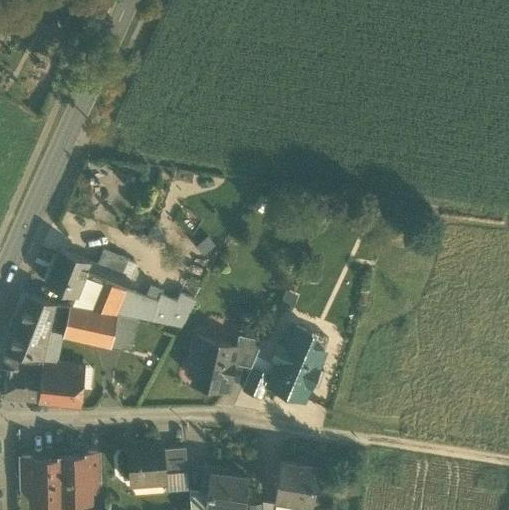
[(91,264),(62,252),(48,285),(78,297),(87,276),(91,264)]
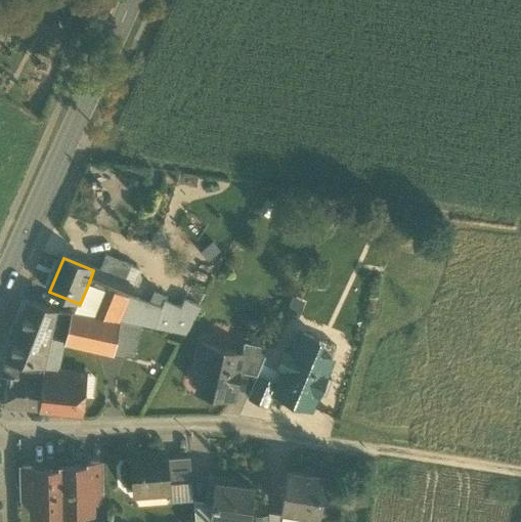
[(140,270),(109,258),(102,273),(112,277),(134,287),(140,270)]
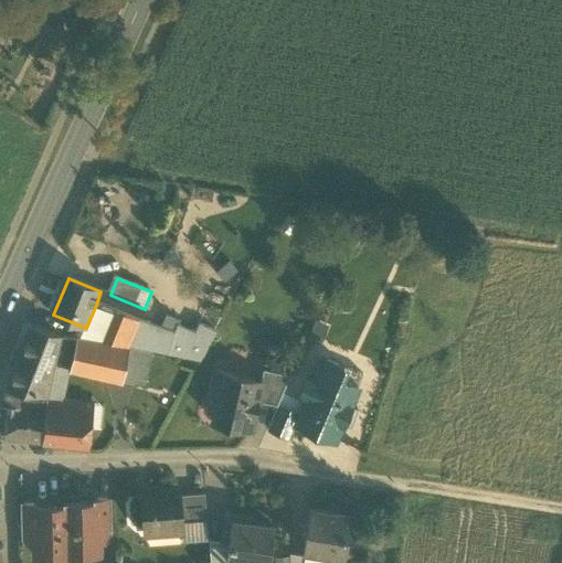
[(110,295),(101,291),(96,305),(115,312),(120,299),(110,295)]
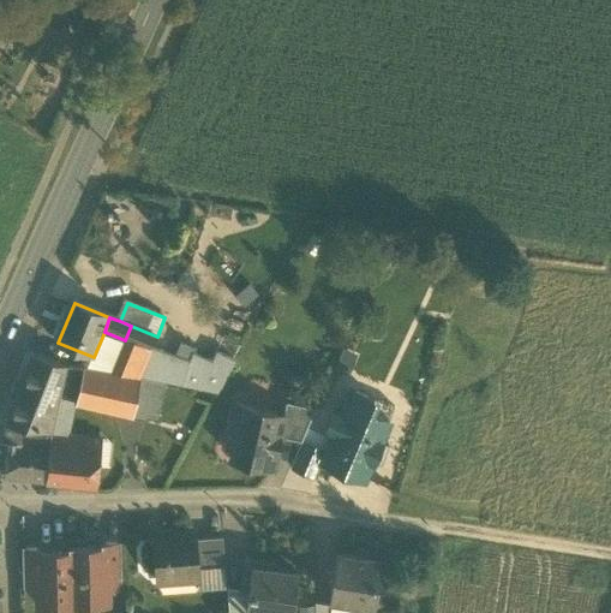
[(157,337),(131,326),(125,340),(150,351),(151,351),(153,350),(157,337)]
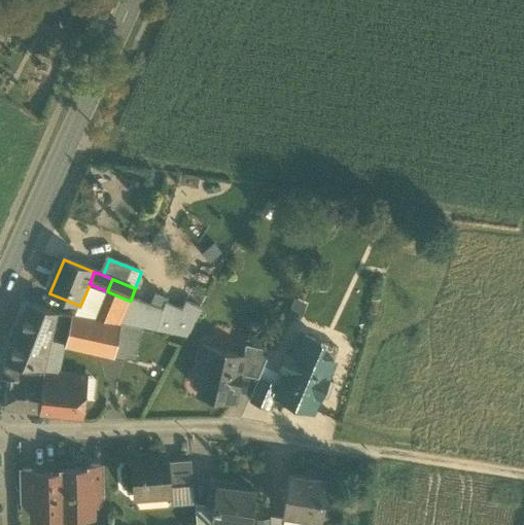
[(129,301),(107,291),(96,318),(119,323),(129,301)]
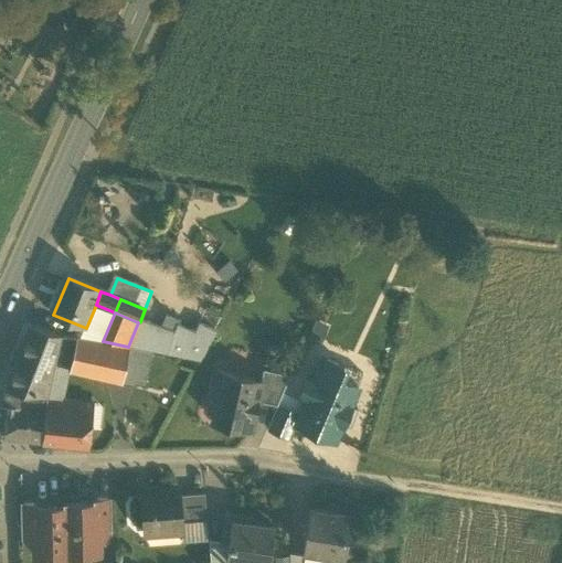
[(139,322),(138,322),(128,347),(139,349),(149,325),(140,321),(139,322)]
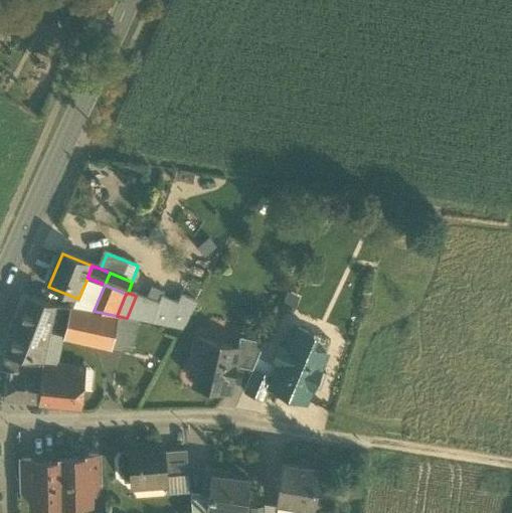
[(161,304),(136,296),(127,318),(185,330),(195,312),(179,306),(180,305),(164,298),(161,304)]
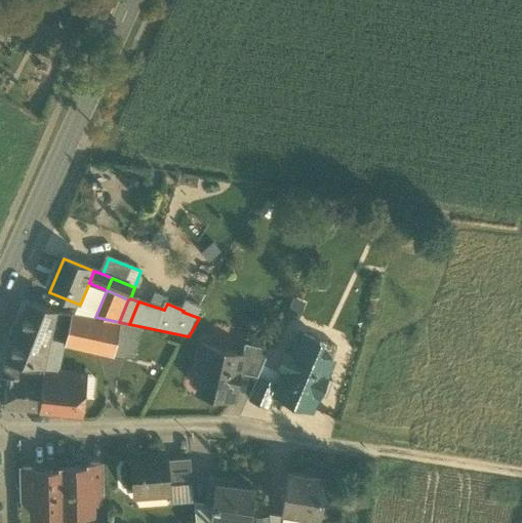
[(203,310),(187,303),(184,311),(183,312),(199,318),(203,310)]
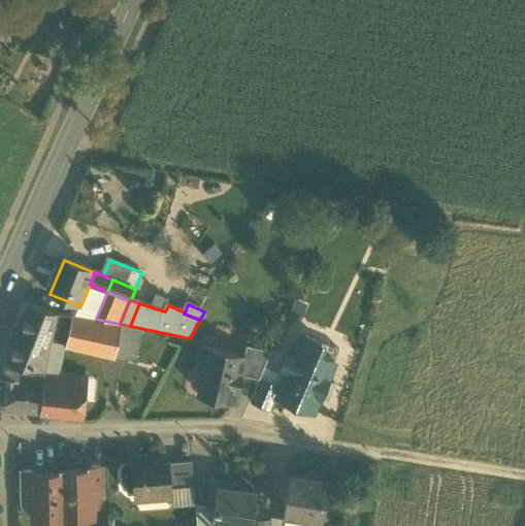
[(31,308),(9,363),(21,365),(47,368),(53,342),(59,316),(31,308)]
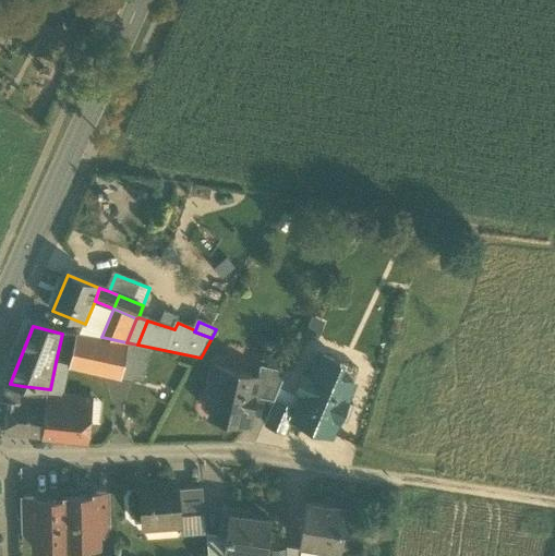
[(130,348),(62,334),(56,362),(50,389),(47,405),(43,438),(87,443),(93,400),(62,397),(69,365),(123,378),(123,377),(130,348)]
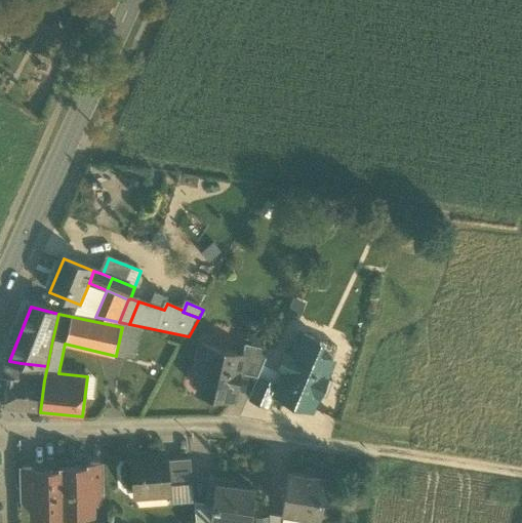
[(143,327),(123,323),(122,327),(116,355),(135,358),(143,327)]
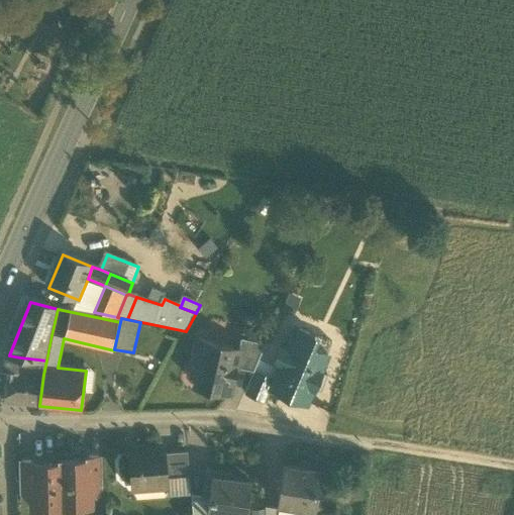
[(316,336),(298,329),(289,350),(283,347),(278,361),(284,363),(277,380),(271,394),(272,394),(283,398),(285,393),(308,403),(315,387),(322,390),(329,375),(322,371),(329,354),(312,347),(316,336)]
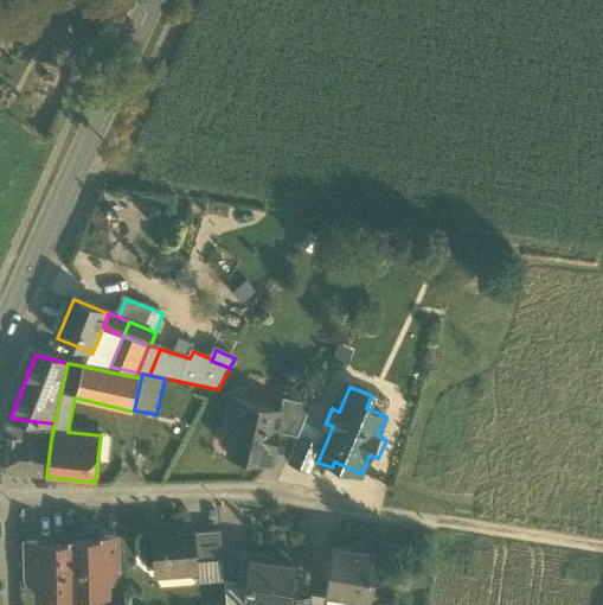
[(314,406),(286,399),(282,412),(284,413),(280,433),(300,438),(301,435),(314,406)]
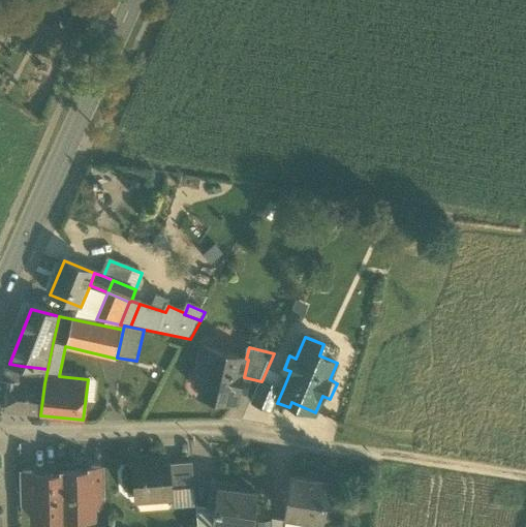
[(246,359),(206,349),(200,369),(206,378),(202,395),(238,403),(244,377),(248,360),(246,359)]
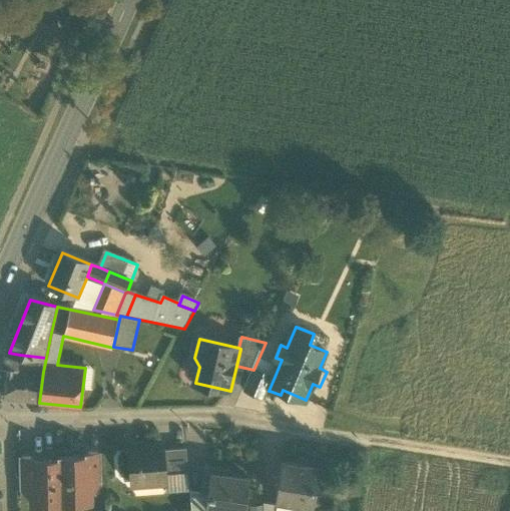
[(46,358),(20,355),(18,370),(43,372),(46,358)]
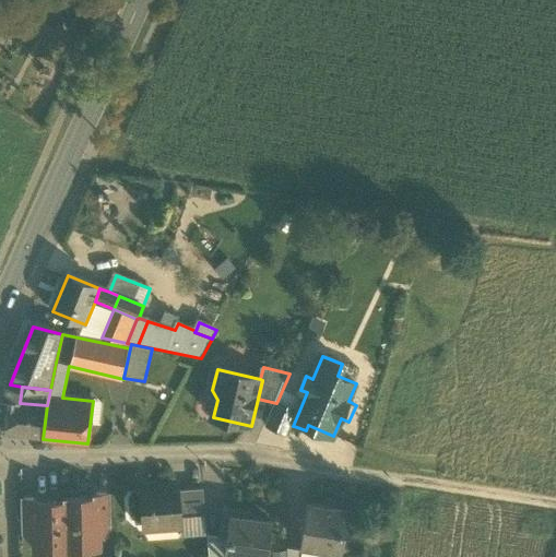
[(278,401),(276,403),(267,426),(291,436),(294,426),(293,426),(299,411),(278,401)]
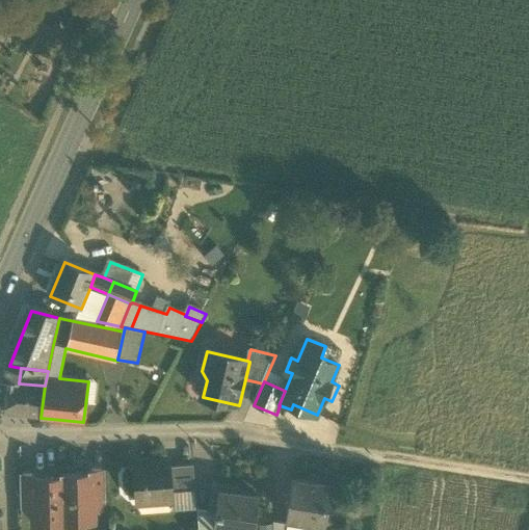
[(19,383),(9,383),(5,415),(41,418),(45,386),(19,383)]
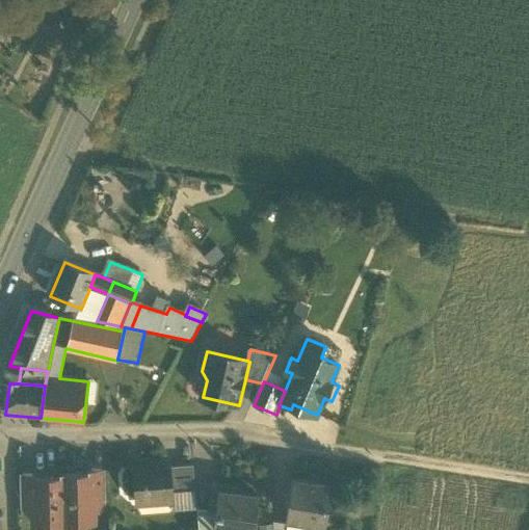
[(156,465),(150,459),(144,466),(135,467),(138,503),(174,500),(173,492),(170,468),(170,464),(156,465)]
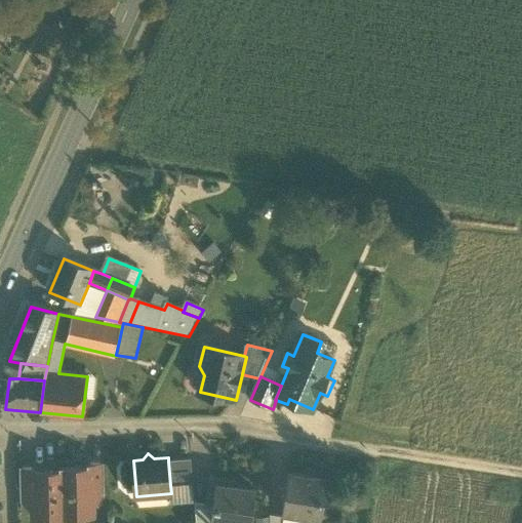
[(193,459),(168,461),(170,485),(194,483),(193,459)]
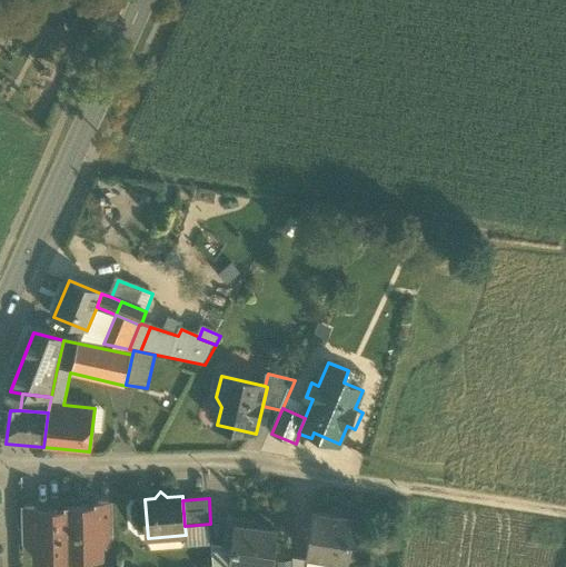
[(113,505),(97,505),(97,509),(99,509),(100,531),(115,530),(113,505)]
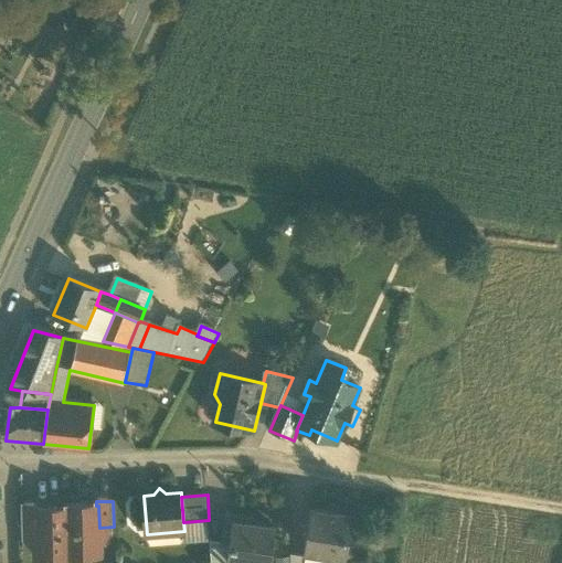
[(39,506),(22,506),(23,532),(38,531),(36,510),(39,510),(39,506)]
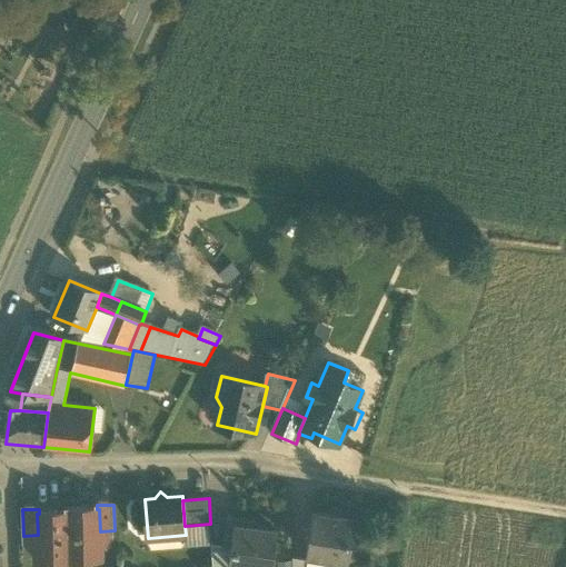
[(97,509),(69,510),(69,513),(70,553),(100,553),(100,531),(99,509),(97,509)]
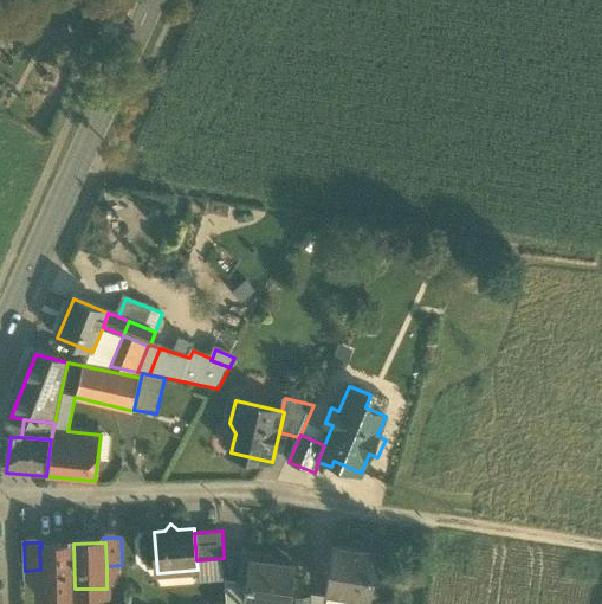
[(41,547),(39,547),(40,570),(40,595),(75,593),(75,589),(73,546),(41,547)]
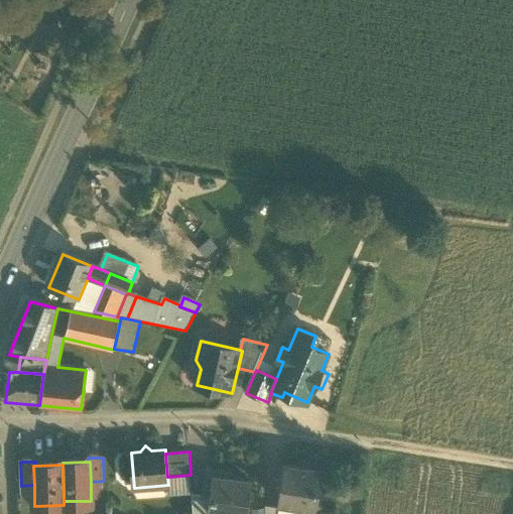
[(321,472),(285,467),(279,504),(280,504),(314,509),(321,472)]
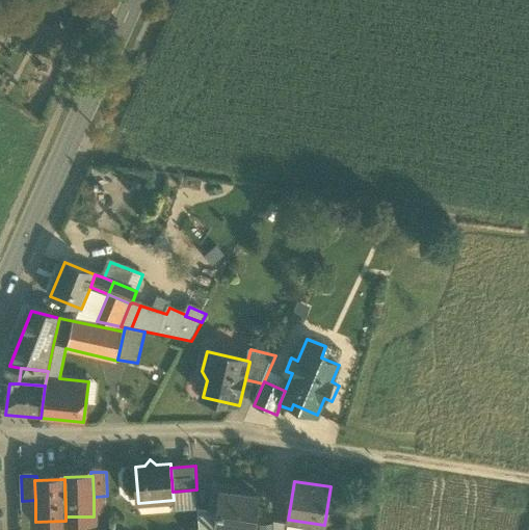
[(242,489),(215,486),(211,512),(211,513),(218,514),(216,528),(218,529),(236,529),(237,525),(254,527),(253,529),(255,529),(260,497),(241,495),(242,489)]
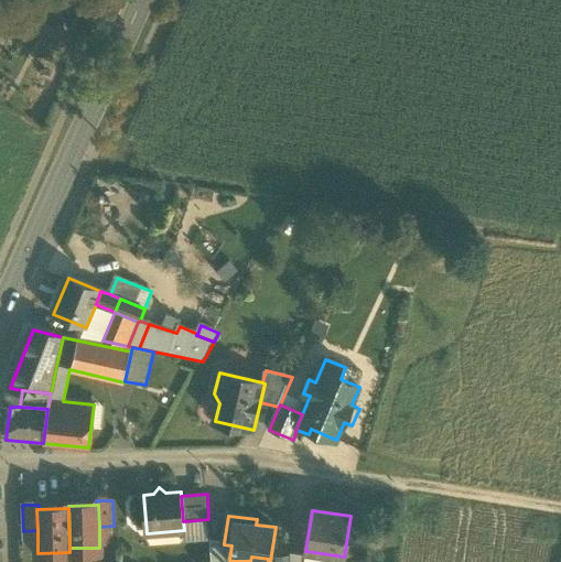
[(224,543),(211,541),(212,561),(232,561),(229,560),(232,546),(224,544),(224,543)]
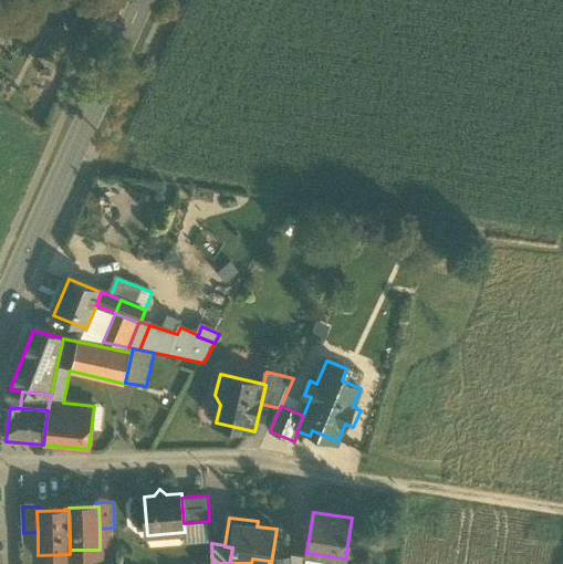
[(344,563),(345,559),(308,553),(308,557),(310,557),(310,559),(309,563),(344,563)]
